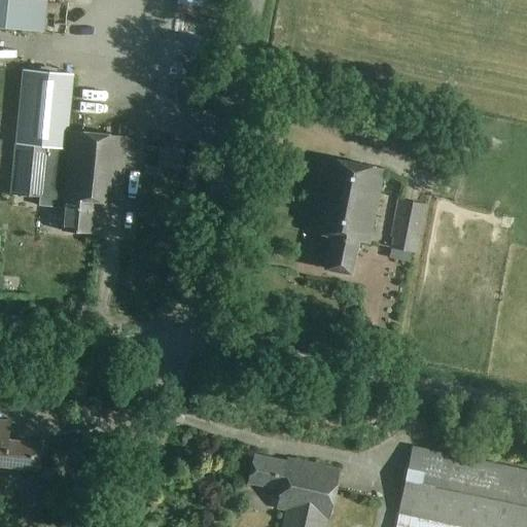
[(0,0),(0,29),(46,33),(48,0),(0,0)]
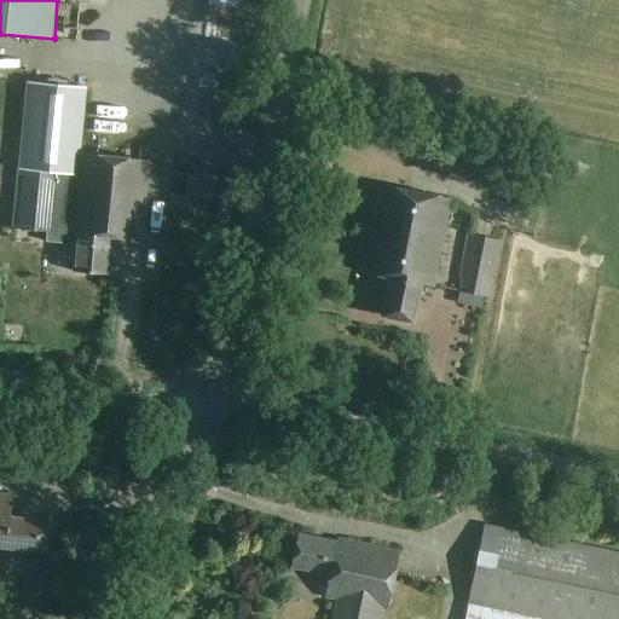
[(105,238),(137,242),(144,161),(75,155),(80,90),(23,85),(10,231),(41,233),(41,244),(71,247),(69,273),(102,277),(105,238)]
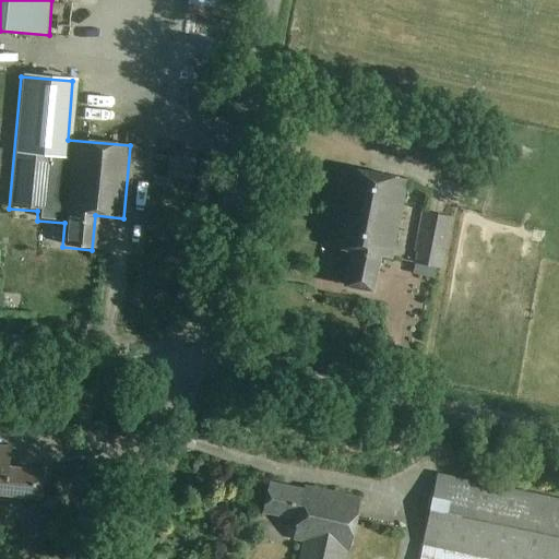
[(389,259),(404,179),(339,167),(324,247),(346,251),(340,286),(368,292),(375,257),(389,259)]
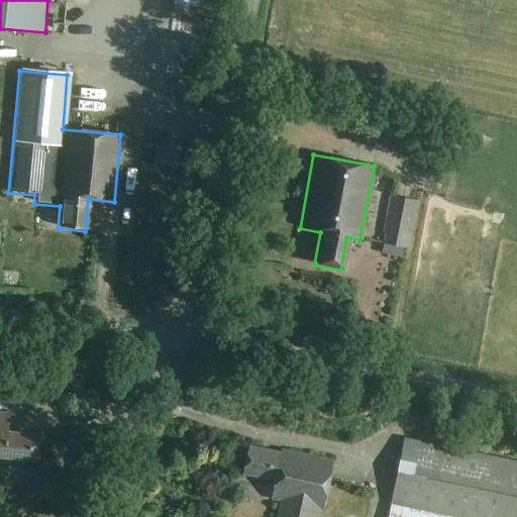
[(407,248),(417,201),(390,196),(382,233),(385,233),(383,244),(407,248)]
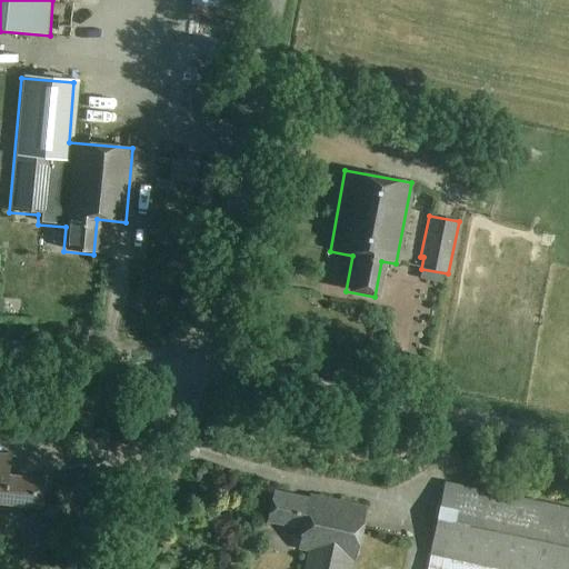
[(40,507),(43,479),(9,476),(11,455),(0,453),(0,502),(8,503),(8,508),(23,509),(23,505),(40,507)]
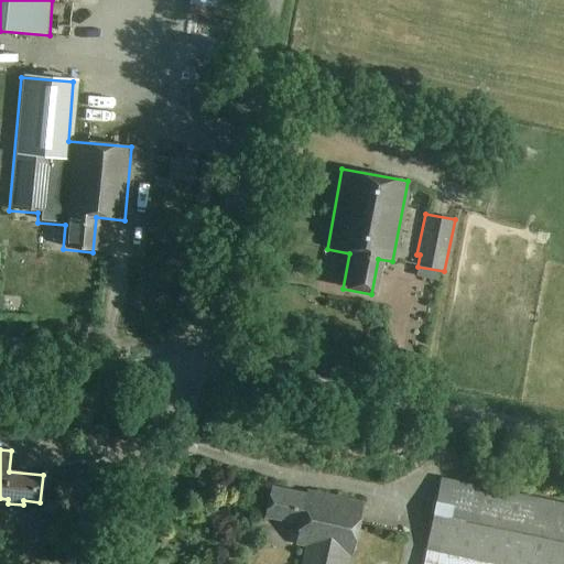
[(481,563),(563,563),(563,503),(440,479),(425,553),(481,563)]
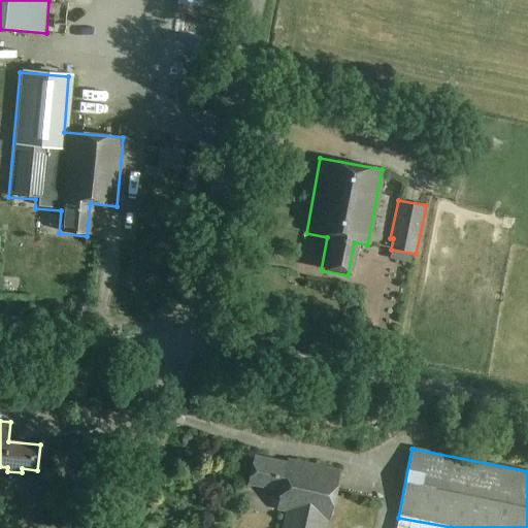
[(285,463),(252,456),(246,484),(278,491),(274,509),(286,512),(282,527),(324,527),(326,520),(329,520),(339,471),(286,459),(285,463)]
